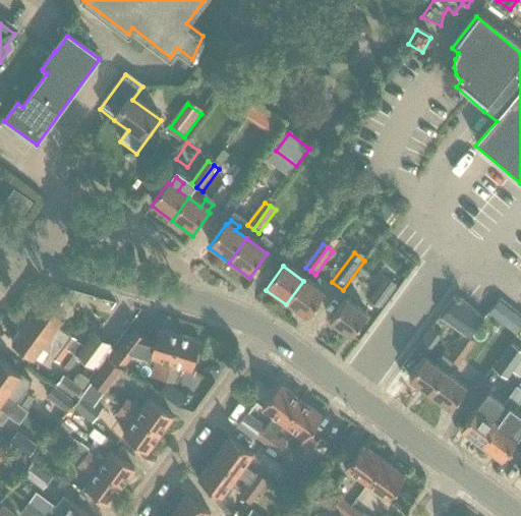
[(368,302),(373,306),(391,284),(385,280),(368,302)]
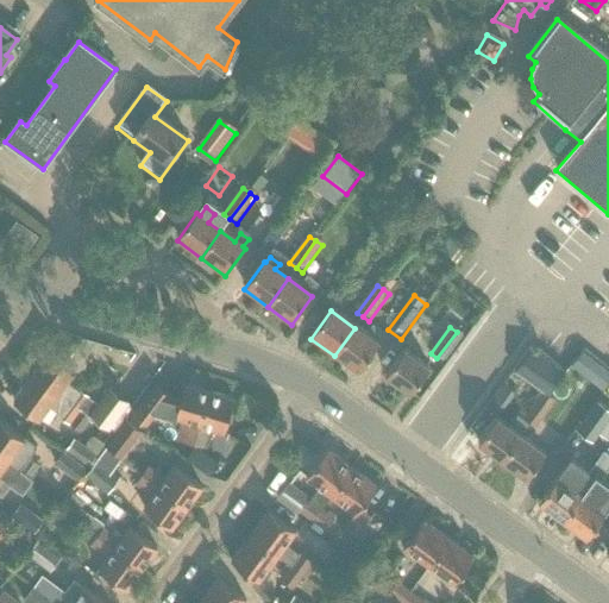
[(368,338),(355,328),(334,356),(358,374),(378,346),(378,345),(384,335),(375,328),(368,338)]
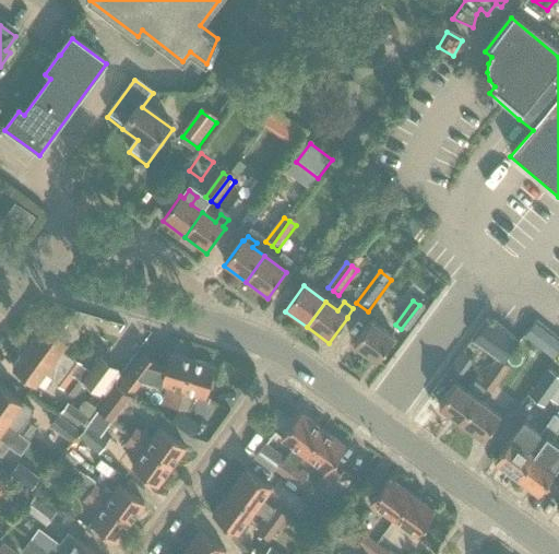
[(376,364),(393,340),(371,323),(354,348),(376,364)]
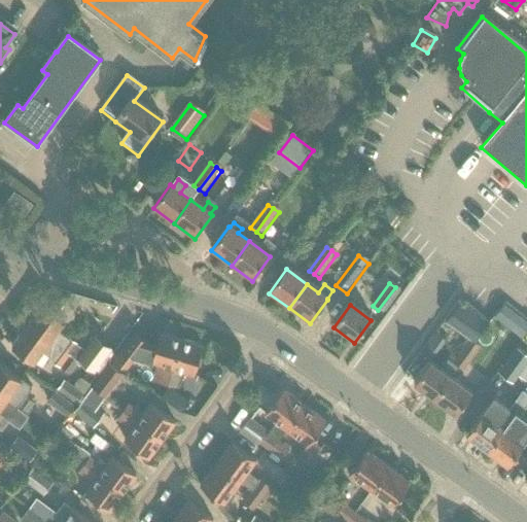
[(488,326),(459,305),(445,324),(473,346),(488,326)]
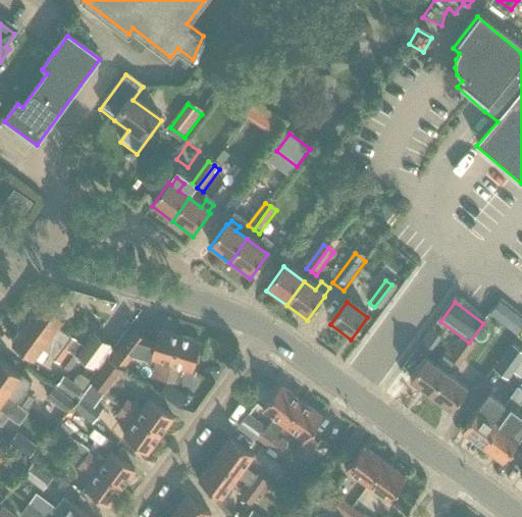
[(42,304),(27,325),(68,355),(76,344),(69,339),(67,340),(56,331),(64,320),(42,304)]
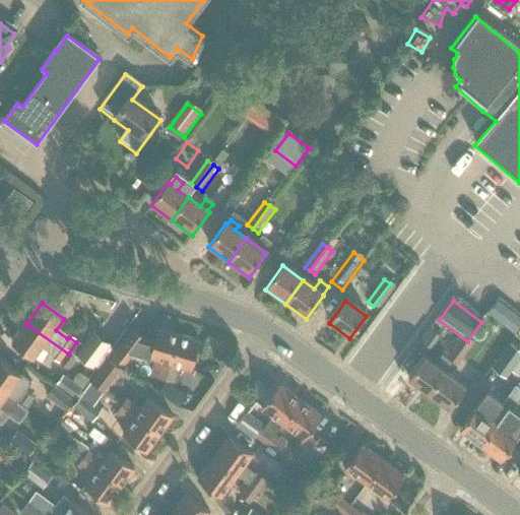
[(68,353),(26,324),(11,344),(33,361),(41,349),(50,357),(49,358),(66,370),(74,360),(67,355),(68,353)]
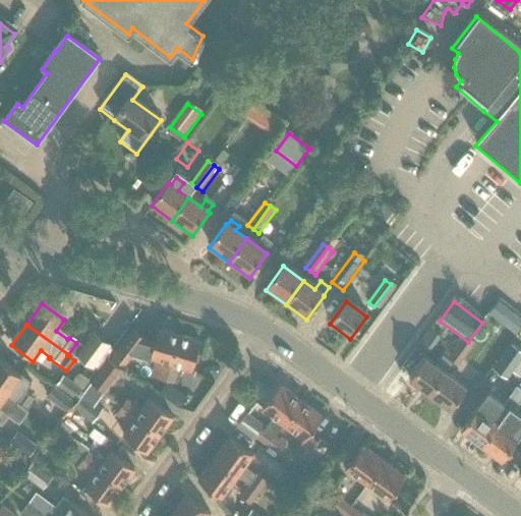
[(179,339),(158,333),(154,347),(143,344),(145,342),(133,333),(114,358),(126,367),(134,356),(162,364),(157,382),(166,384),(179,339)]
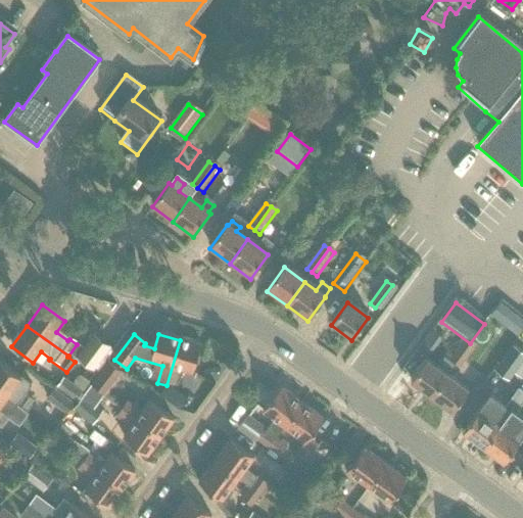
[(112,349),(94,336),(76,361),(93,374),(112,349)]
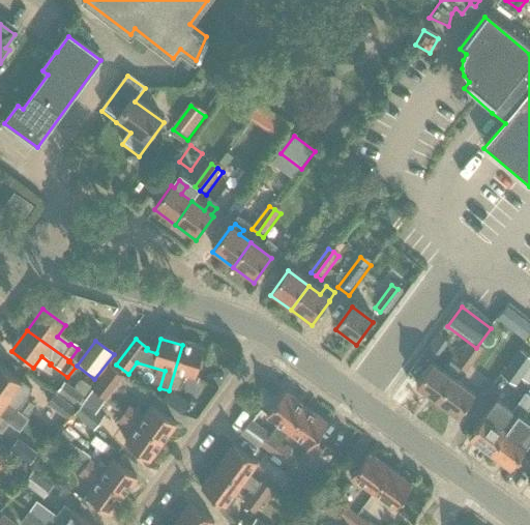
[(454,368),(460,372),(477,348),(471,344),(454,368)]
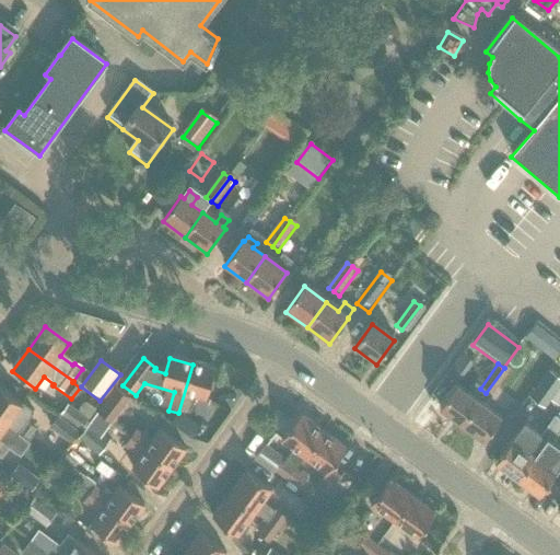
[(216,371),(193,365),(178,413),(187,415),(193,397),(206,402),(216,371)]
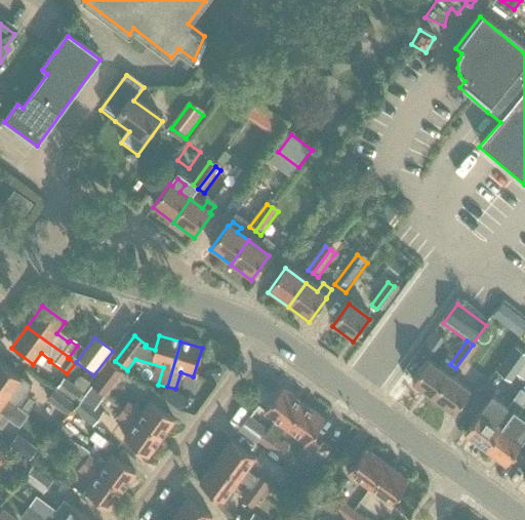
[(478,349),(473,345),(455,368),(461,372),(478,349)]
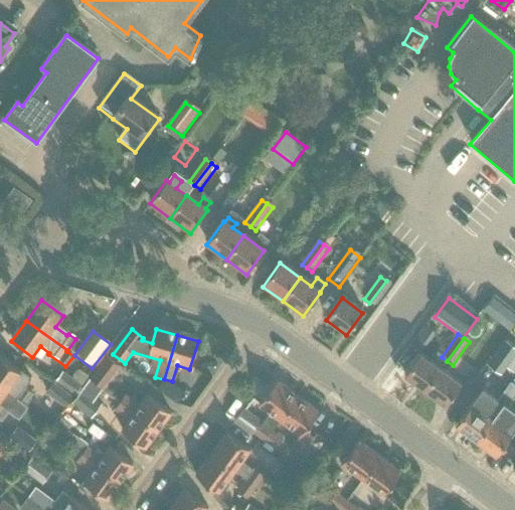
[(514,358),(514,349),(505,343),(487,368),(501,378),(514,358)]
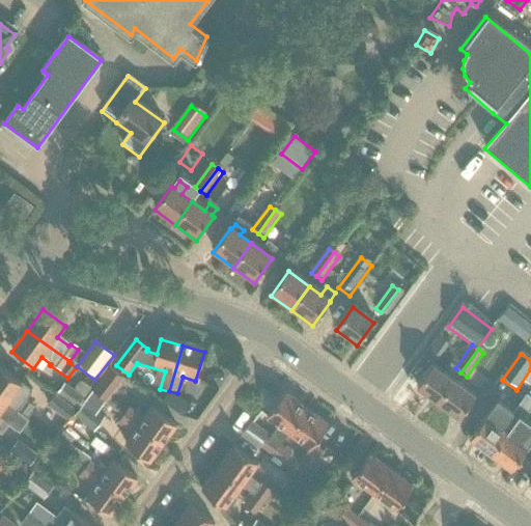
[(509,368),(498,360),(482,381),(495,389),(509,368)]
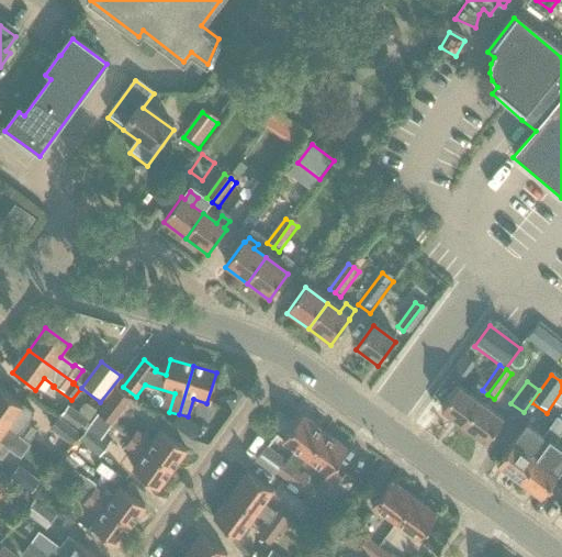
[(463,429),(481,404),(458,388),(441,412),(463,429)]
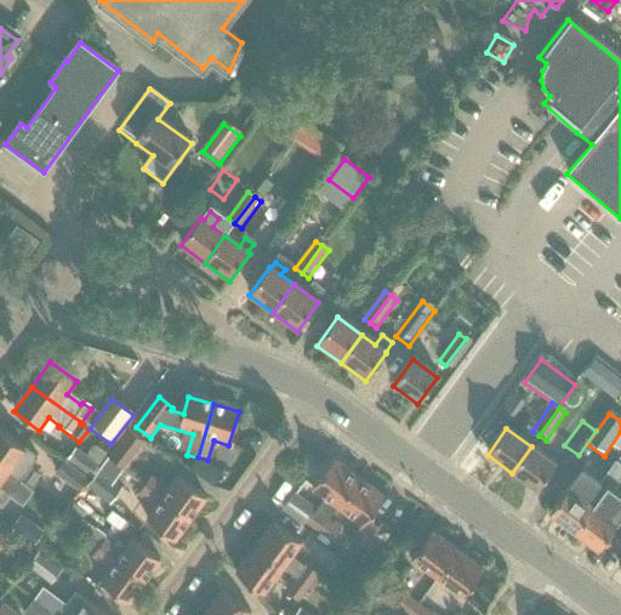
[(38,460),(0,432),(0,470),(30,493),(40,479),(29,471),(38,460)]
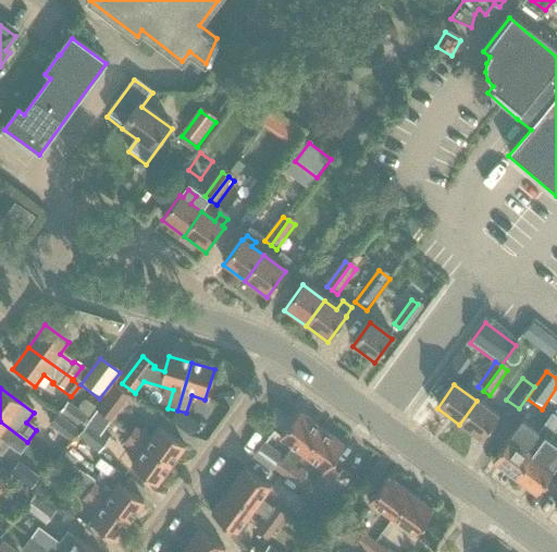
[(130,399),(114,388),(96,413),(112,425),(130,399)]
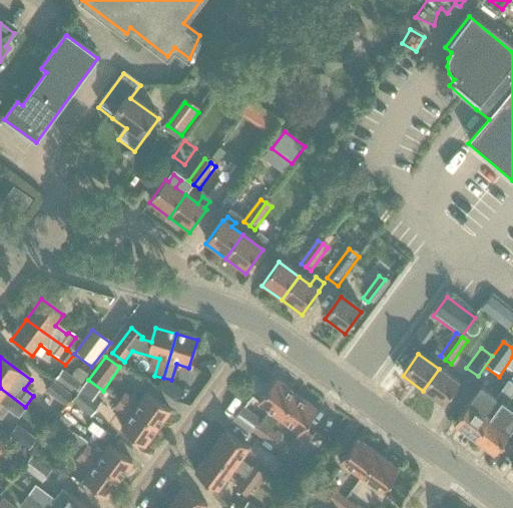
[(439,369),(423,391),(443,405),(459,384),(439,369)]
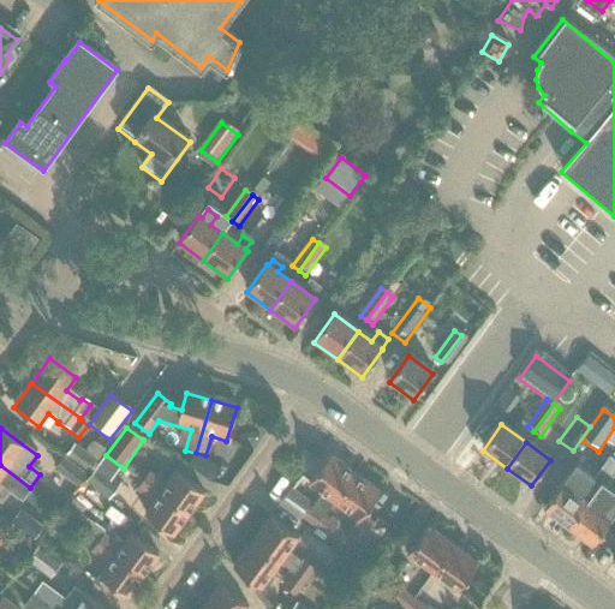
[(75,447),(65,459),(88,477),(97,464),(75,447)]
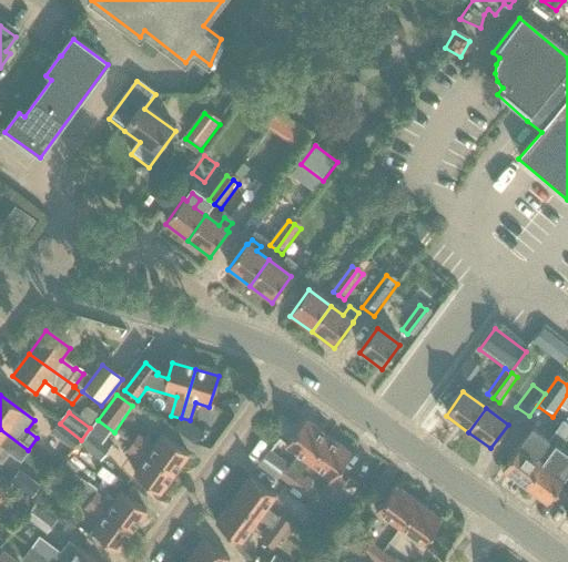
[(204,437),(182,421),(173,433),(195,449),(204,437)]
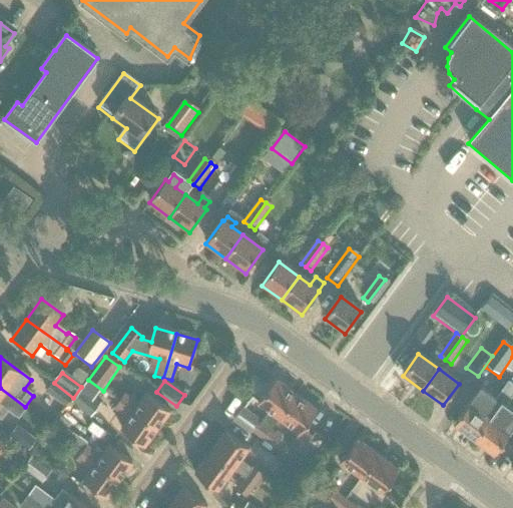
[(73,398),(54,383),(46,394),(65,408),(73,398)]
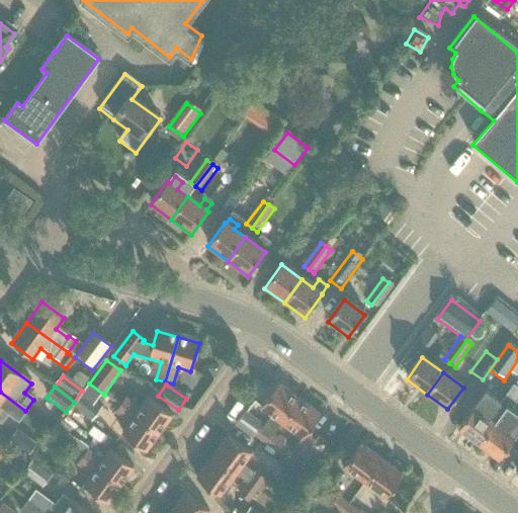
[(298,402),(278,387),(260,411),(269,417),(262,427),(254,437),(266,446),(274,435),(281,426),(298,402)]
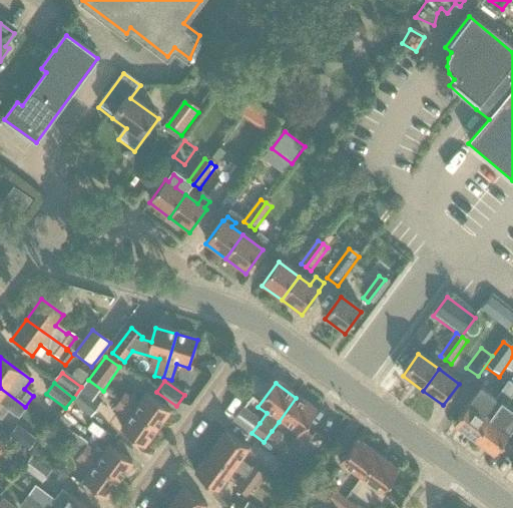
[(454,426),(474,441),(512,388),(512,387),(508,384),(495,401),(480,390),(454,426)]
